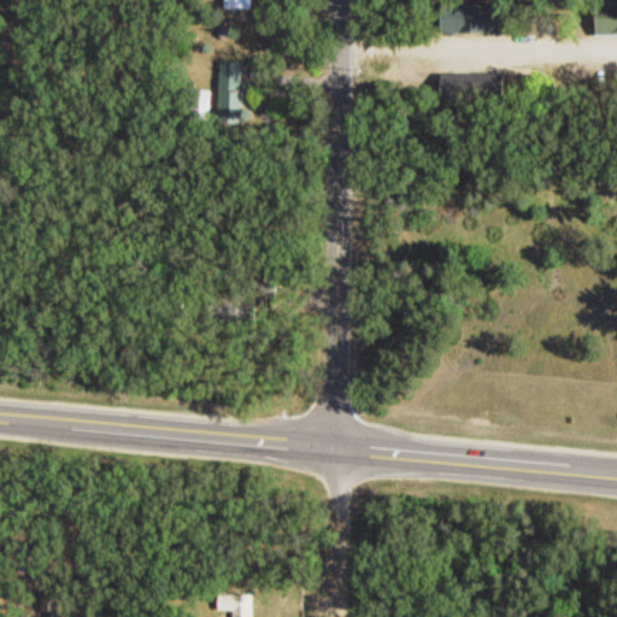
[(452,30),(451,18),(438,19),(438,31),(452,30)]
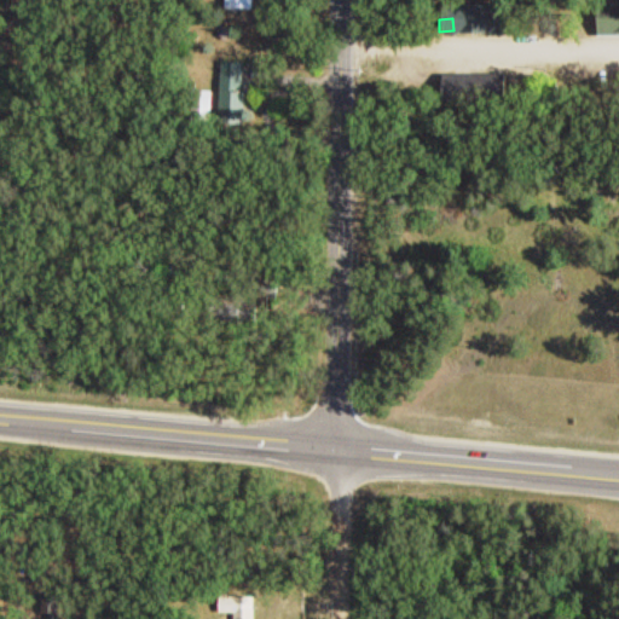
[(217,121),(238,122),(239,61),(217,61),(217,121)]
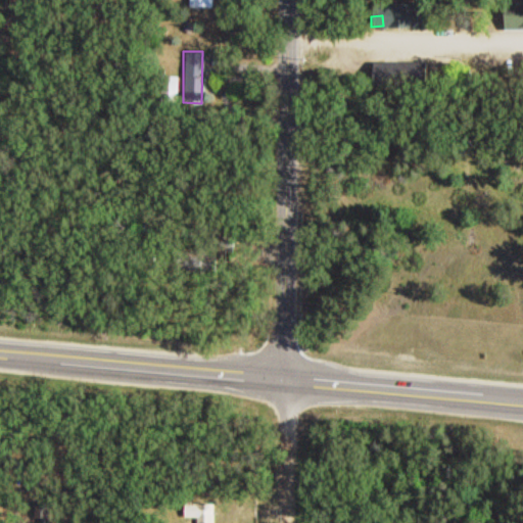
[(160,100),(177,100),(177,76),(160,76),(160,100)]
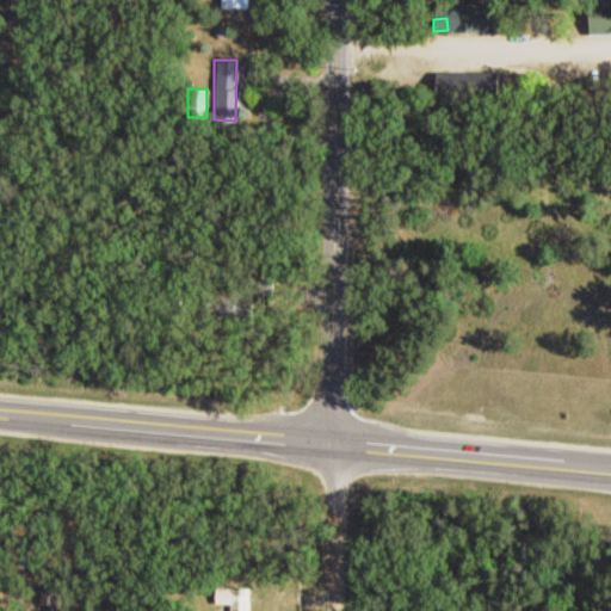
[(232,610),(248,610),(250,586),(211,586),(211,603),(232,604),(232,610)]
